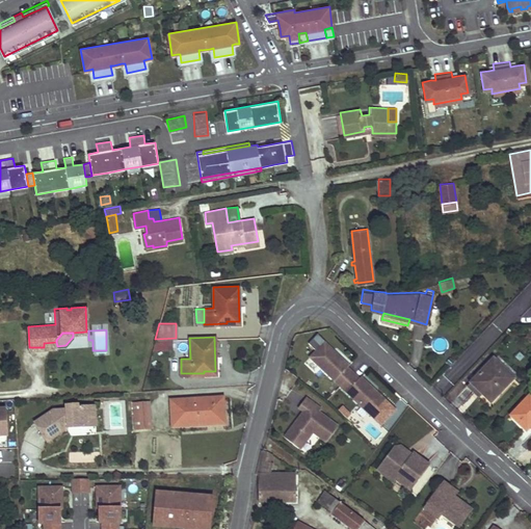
[(370,414),(385,398),(376,391),(375,393),(370,389),(372,387),(360,375),(359,376),(346,366),(348,364),(336,352),(334,354),(329,350),(332,348),(323,341),(309,356),(370,414)]
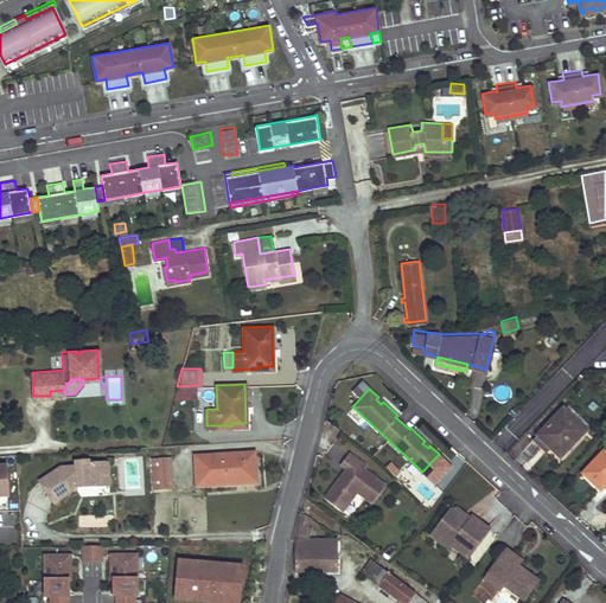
[(586,427),(563,405),(541,429),(555,442),(552,446),(561,454),(586,427)]
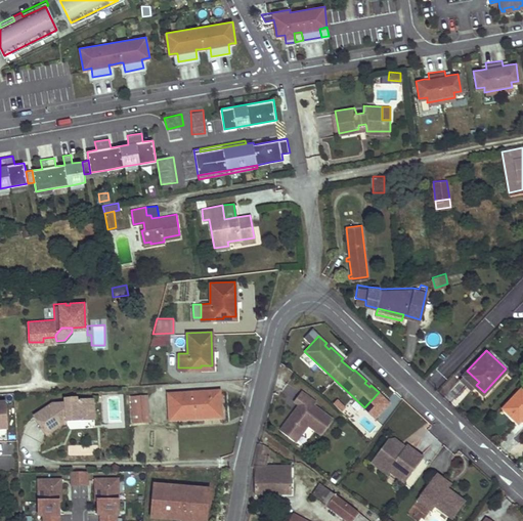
[(479,382),(467,371),(461,378),(472,388),(476,385),(479,382)]
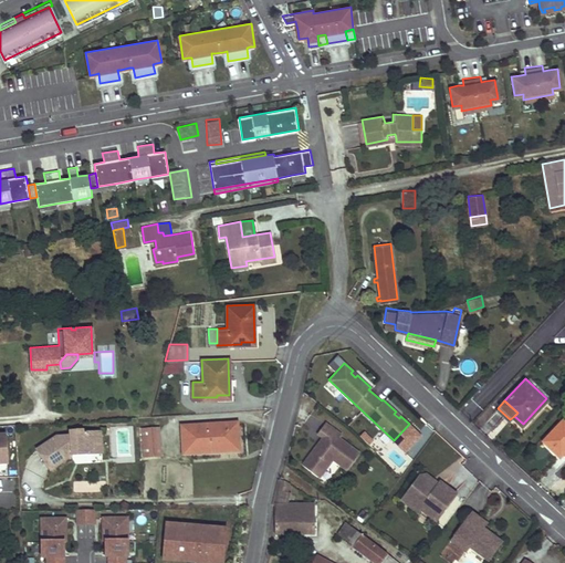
[(564,420),(563,418),(544,438),(560,454),(564,448),(564,420)]
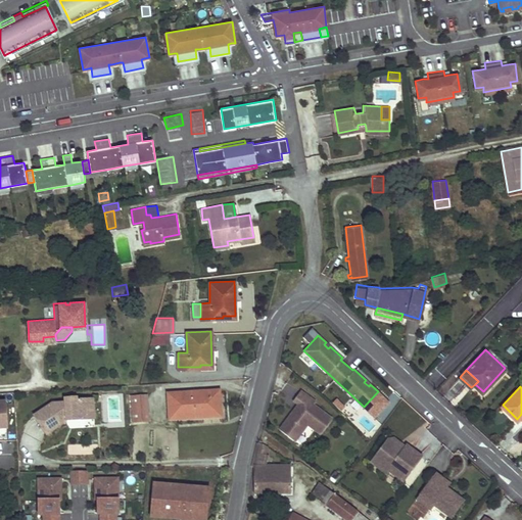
[(219,388),(168,391),(169,417),(204,414),(203,410),(220,410),(219,388)]
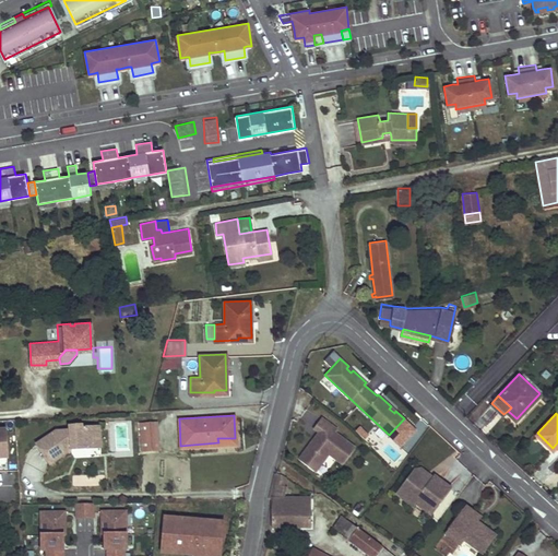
[(342,463),(355,446),(333,430),(335,427),(320,415),(312,426),(318,432),(319,436),(316,441),(312,439),(298,458),(307,465),(312,458),(320,464),(329,453),(342,463)]
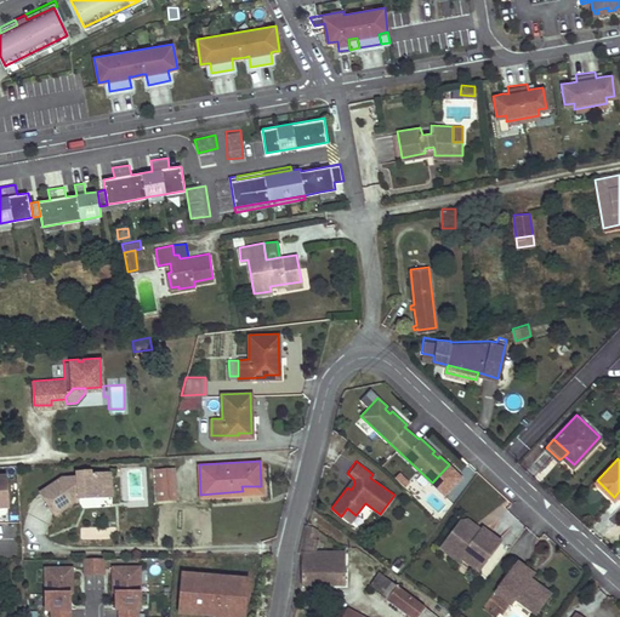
[(174,466),(155,467),(157,497),(176,496),(174,466)]
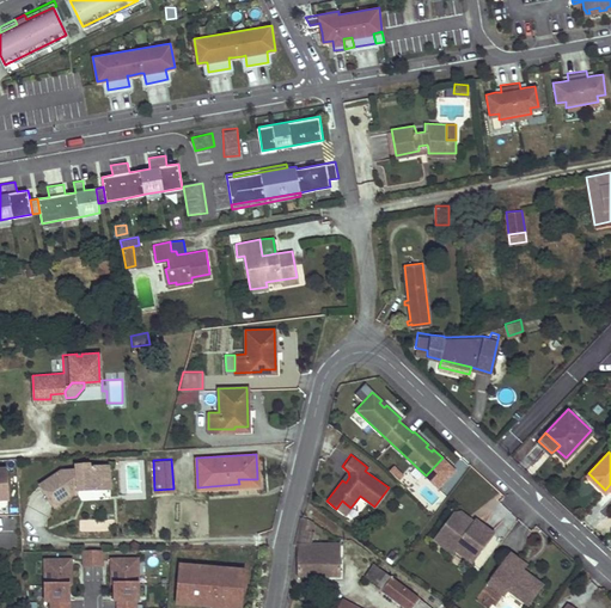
[(59,468),(37,483),(53,505),(77,489),(81,489),(81,486),(85,486),(85,489),(98,487),(98,478),(109,477),(108,462),(89,464),(89,461),(74,462),(74,467),(59,468)]
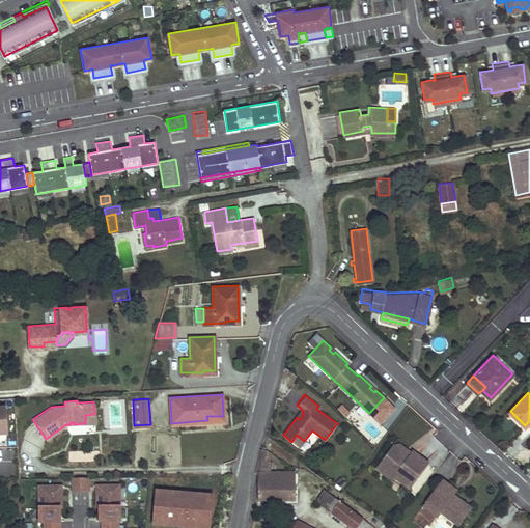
[(94,414),(85,415),(85,423),(94,422),(94,414)]
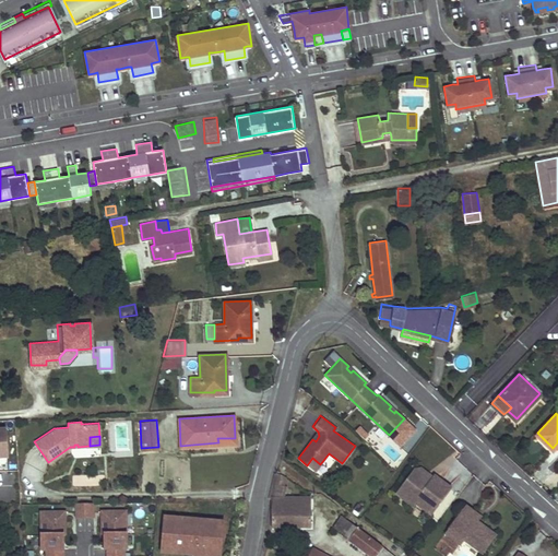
[(315,471),(320,464),(312,458),(307,465),(315,471)]
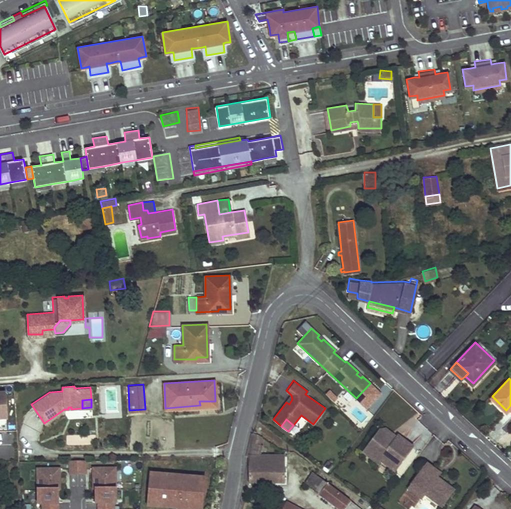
[(412,445),(397,434),(396,436),(395,438),(390,434),(391,432),(385,428),(379,429),(369,442),(370,447),(381,455),(379,458),(380,458),(393,469),(412,445)]
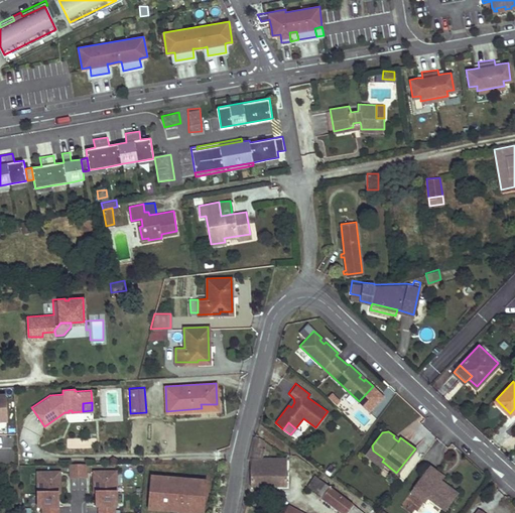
[(258,436),(253,435),(248,458),(250,459),(250,484),(286,484),(286,458),(254,458),(258,436)]
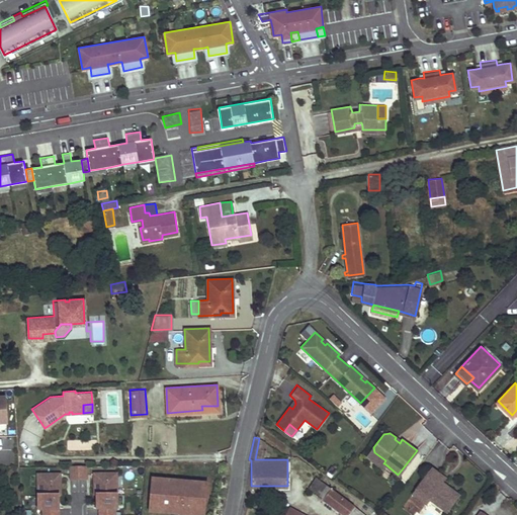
[(385,460),(374,452),(373,447),(367,456),(381,467),(384,463),(383,463),(385,460)]
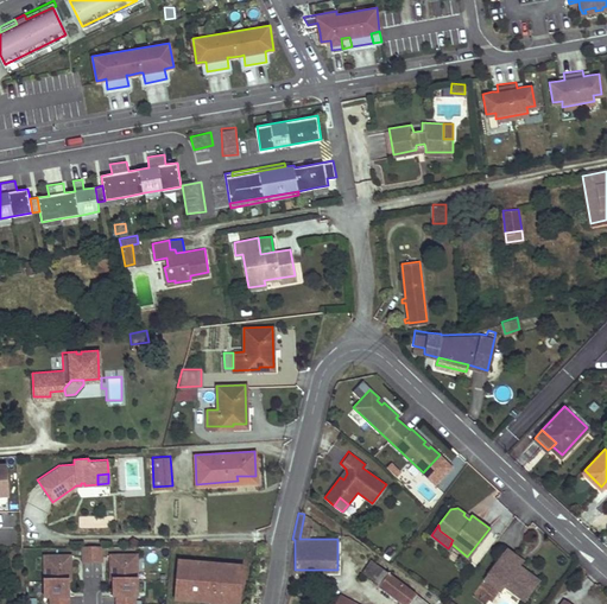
[(100,544),(82,544),(82,559),(100,559),(100,544)]
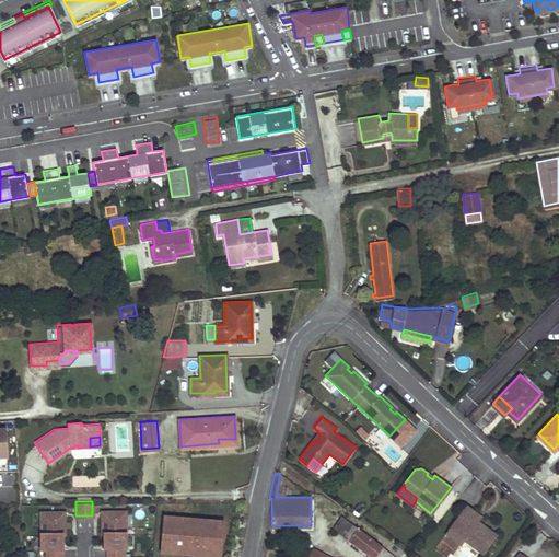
[(466,503),(463,509),(478,520),(481,515),(466,503)]
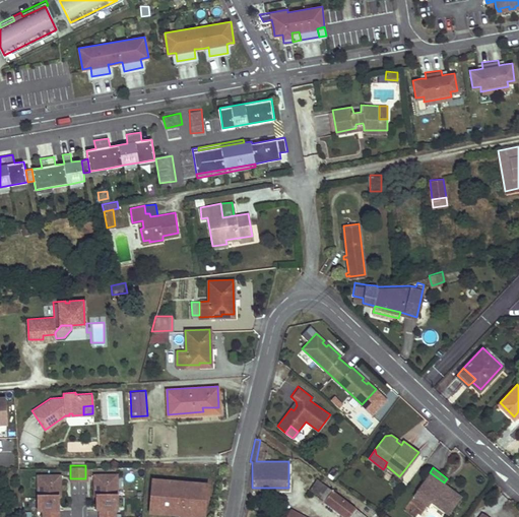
[(99,508),(115,508),(116,508),(116,472),(98,472),(99,495),(96,495),(96,508),(99,508)]
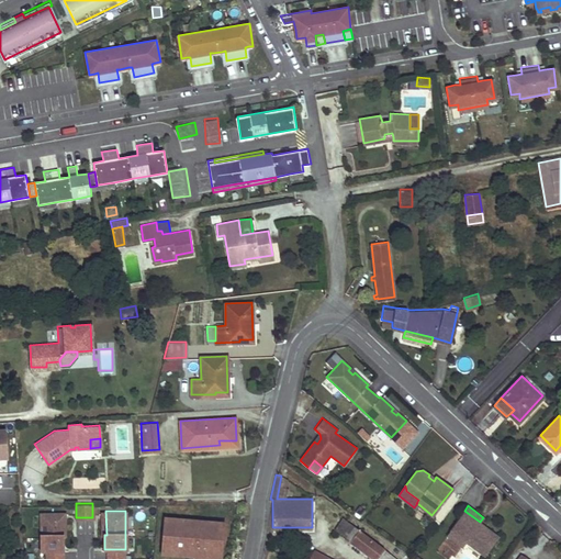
[(480,522),(464,511),(449,530),(466,543),(483,556),(498,536),(480,522)]
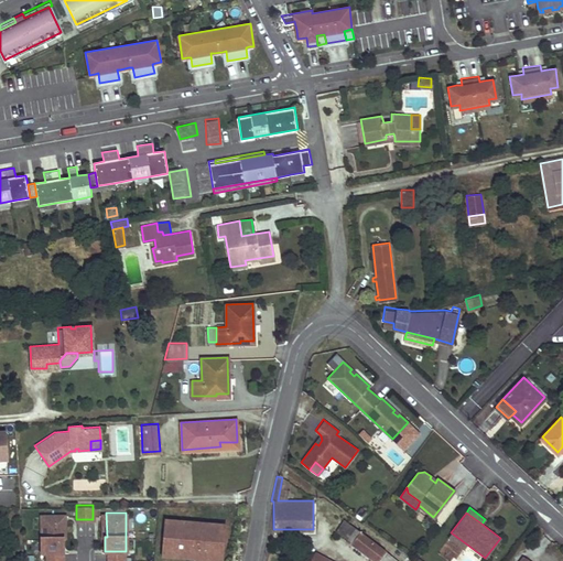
[(64,514),(40,514),(40,552),(45,552),(63,551),(63,537),(65,537),(64,514)]
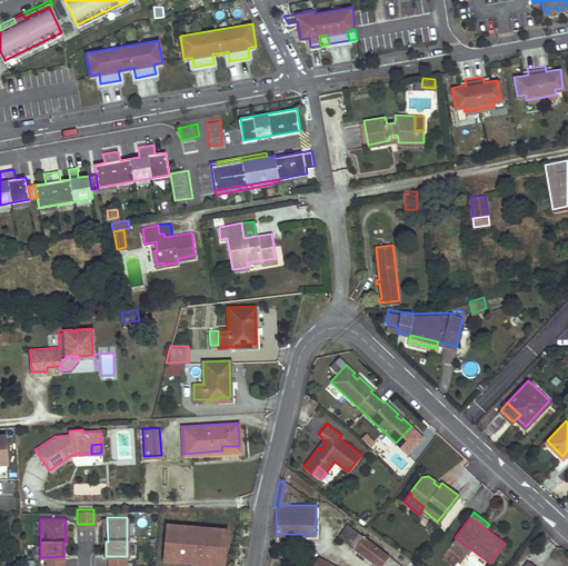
[(195,563),(217,565),(220,528),(166,523),(163,555),(173,555),(173,560),(185,562),(186,558),(195,559),(195,563)]
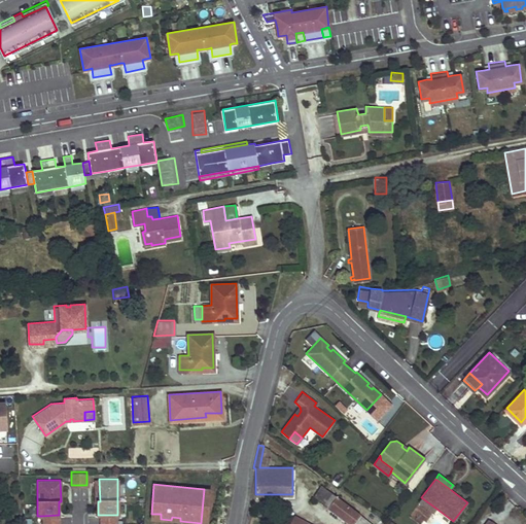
[(336,495),(320,484),(312,494),(352,523),(372,523),(373,523),(358,513),(357,514),(335,497),(336,495)]
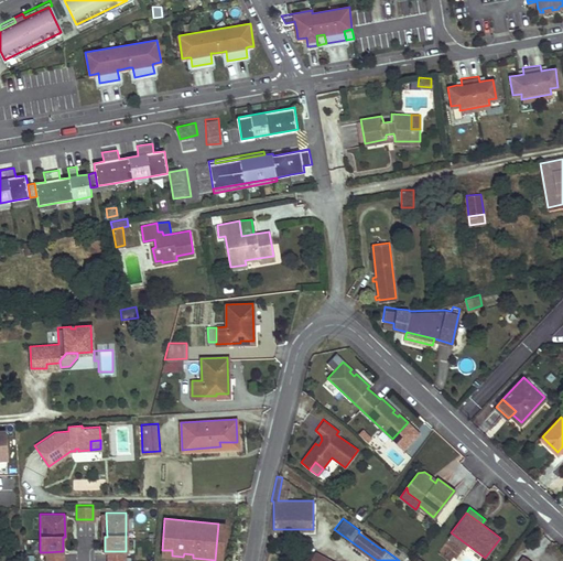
[(220,560),(224,524),(218,524),(215,560),(220,560)]
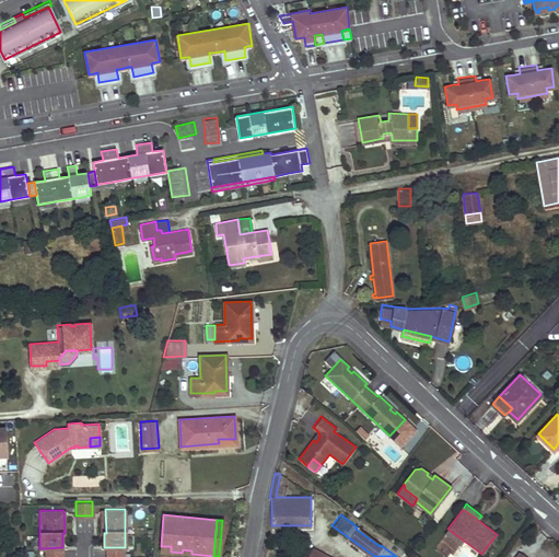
[(447,529),(444,533),(461,545),(464,541),(447,529)]
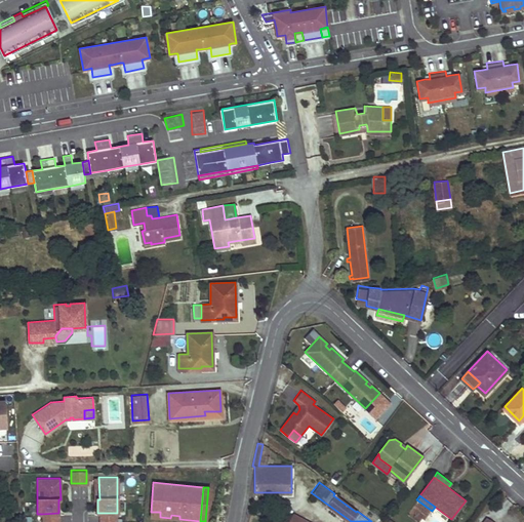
[(315,521),(316,521),(294,509),(286,521),(315,521)]
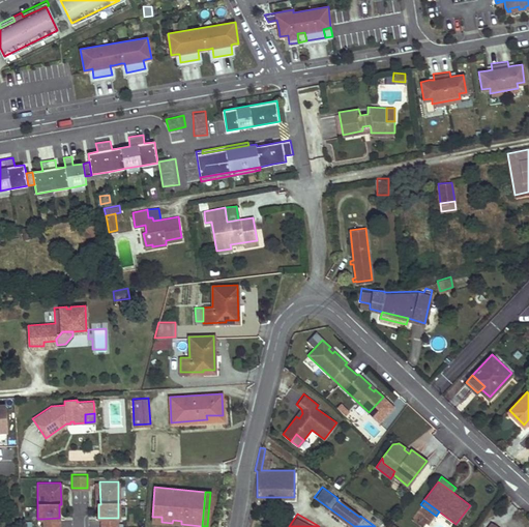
[(42,526),(58,526),(59,518),(42,519),(42,526)]
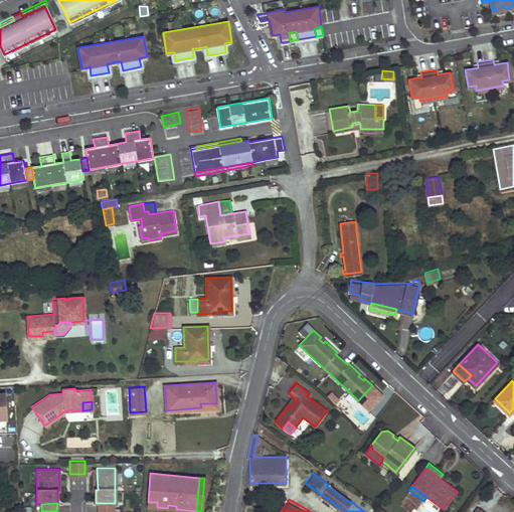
[(98,503),(98,511),(113,511),(114,503),(98,503)]
